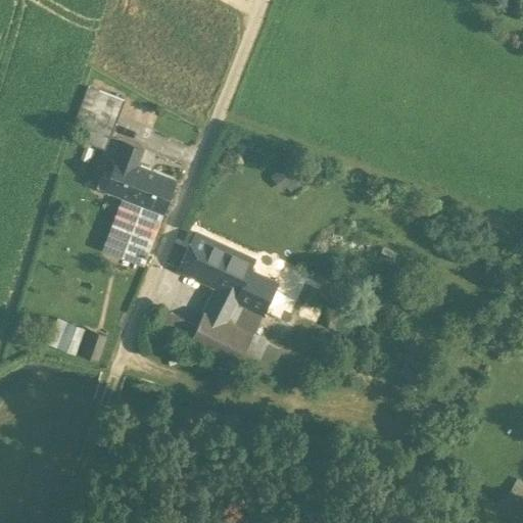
[(112,136),(124,96),(87,85),(75,125),(112,136)]
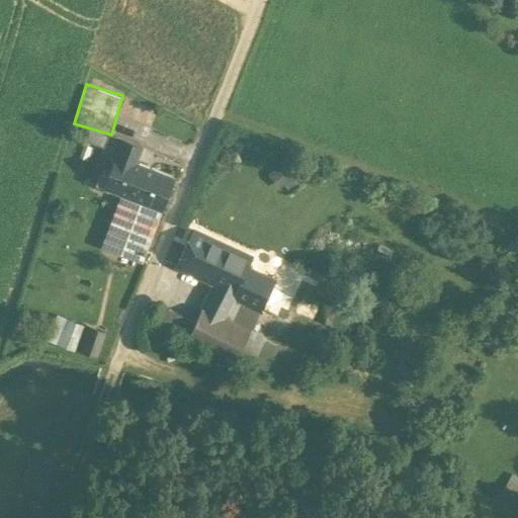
[(145,147),(125,139),(113,168),(102,163),(93,184),(113,192),(93,240),(136,258),(156,210),(161,212),(175,179),(138,164),(145,147)]
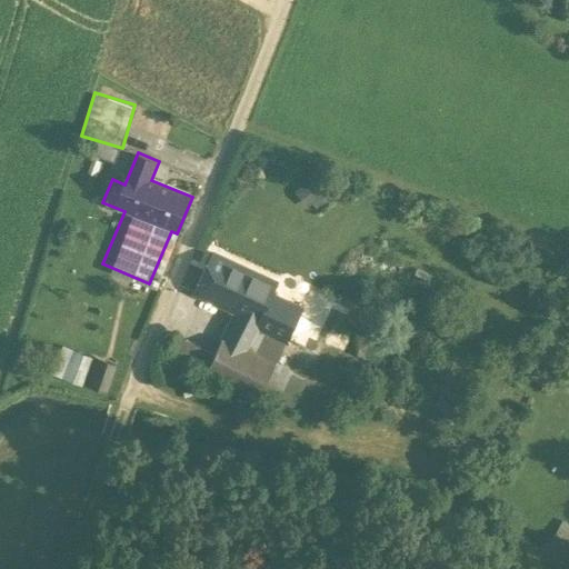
[(313,181),(300,189),(308,203),(322,196),(313,181)]
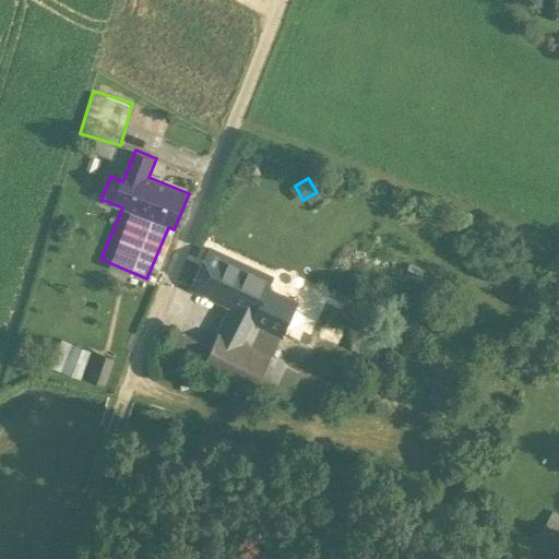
[(179,329),(168,348),(262,390),(307,289),(258,268),(266,252),(242,240),(234,260),(209,248),(191,287),(230,308),(215,346),(179,329)]
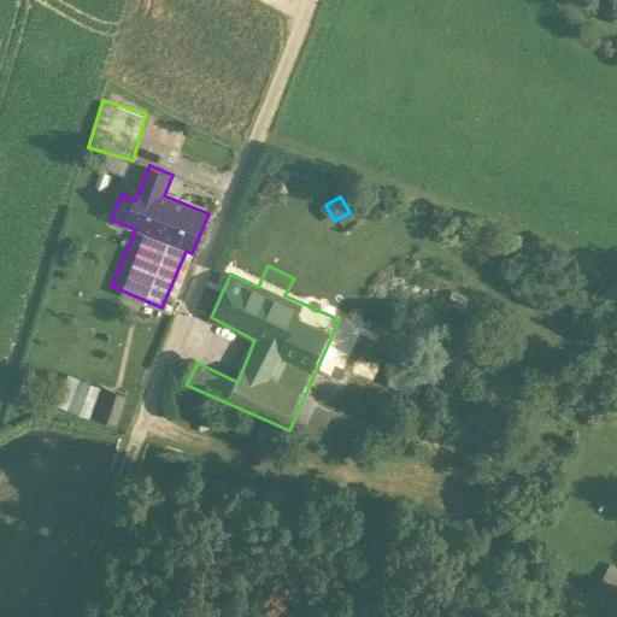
[(56,404),(90,418),(103,386),(68,372),(56,404)]
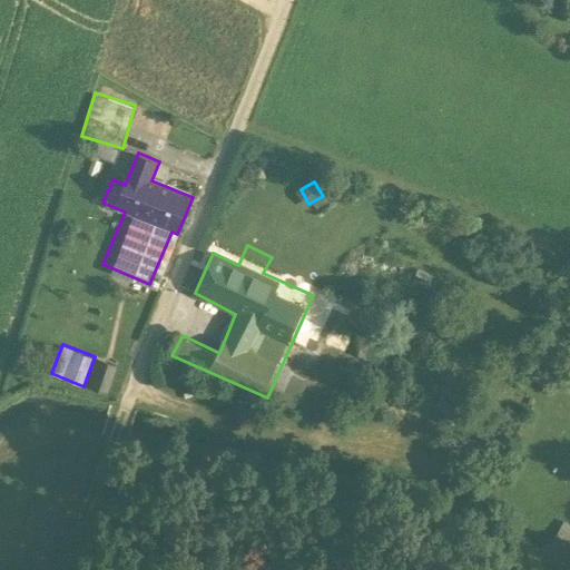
[(106,364),(96,393),(117,402),(128,374),(106,364)]
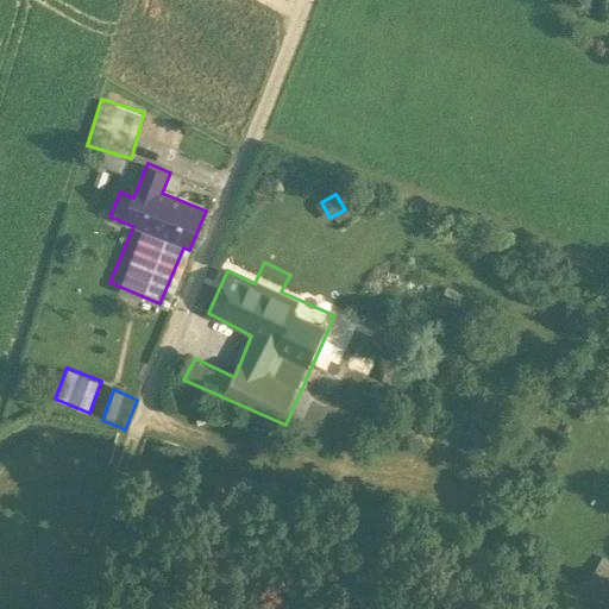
[(608,608),(608,559),(603,557),(582,594),(607,608),(608,608)]
